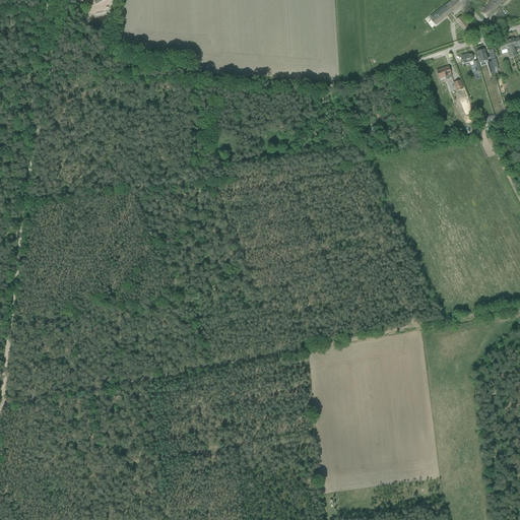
[(436,24),(461,4),(457,0),(452,0),(430,17),(436,24)]
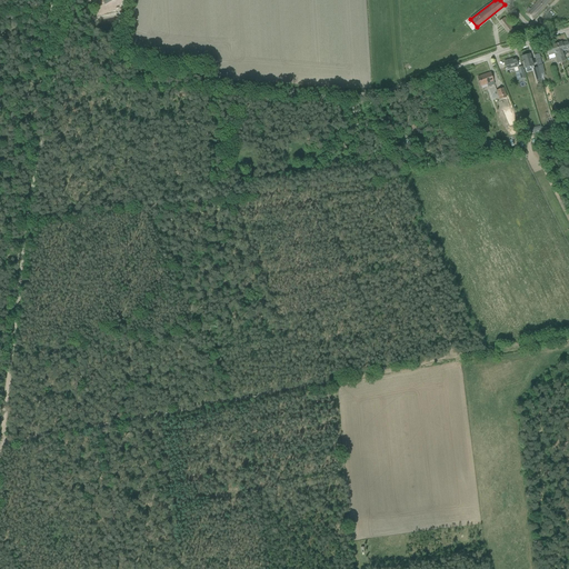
[(526,11),(528,12),(526,15),(532,20),(550,0),(538,0),(530,10),(528,8),(526,11)]
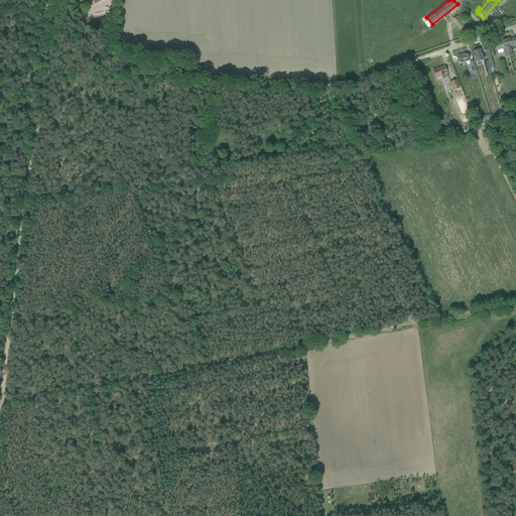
[(460,31),(465,28),(458,15),(453,18),(460,31)]
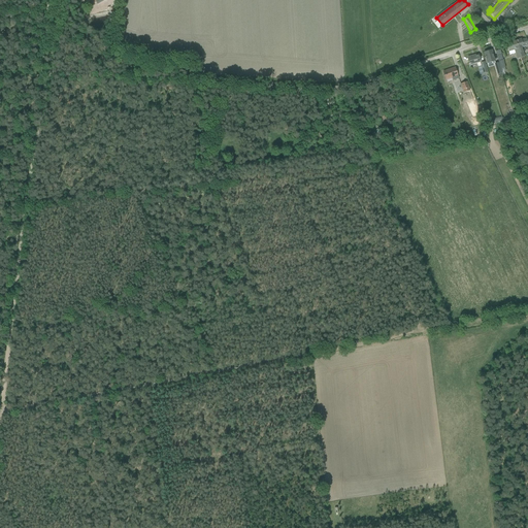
[(527,45),(527,42),(527,38),(522,40),(522,39),(516,40),(521,58),(521,59),(525,58),(522,47),(524,47),(527,45)]
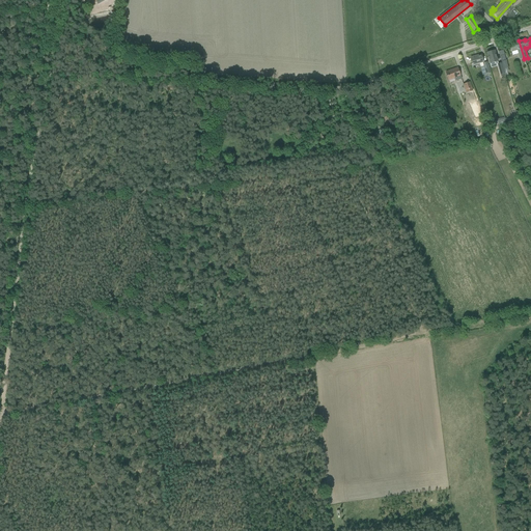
[(524,58),(519,40),(513,43),(513,44),(509,45),(511,52),(515,51),(518,50),(521,59),(524,58)]
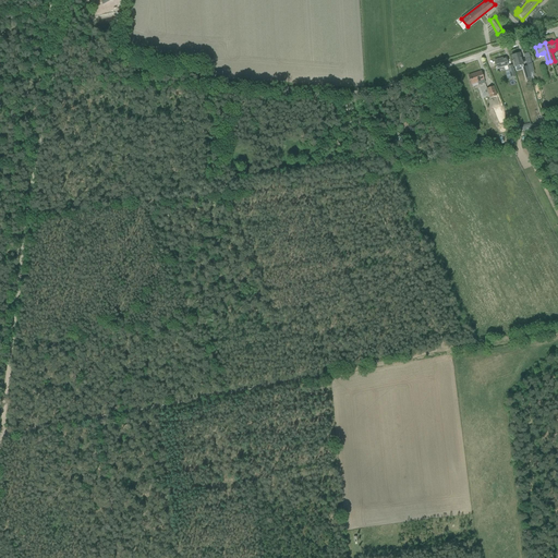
[(511,56),(514,65),(522,63),(520,53),(511,56)]
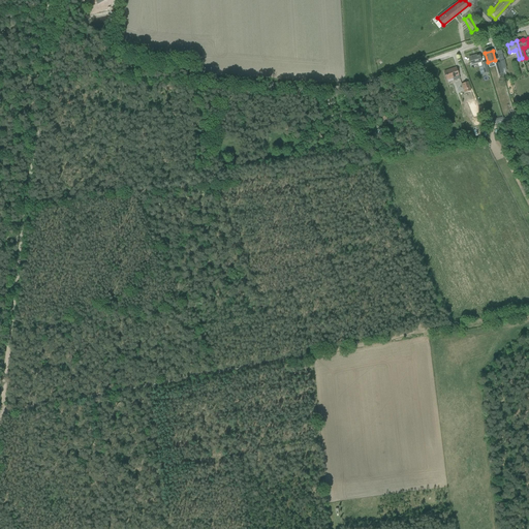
[(475,56),(475,57),(469,59),(471,65),(481,62),(479,54),(475,56)]
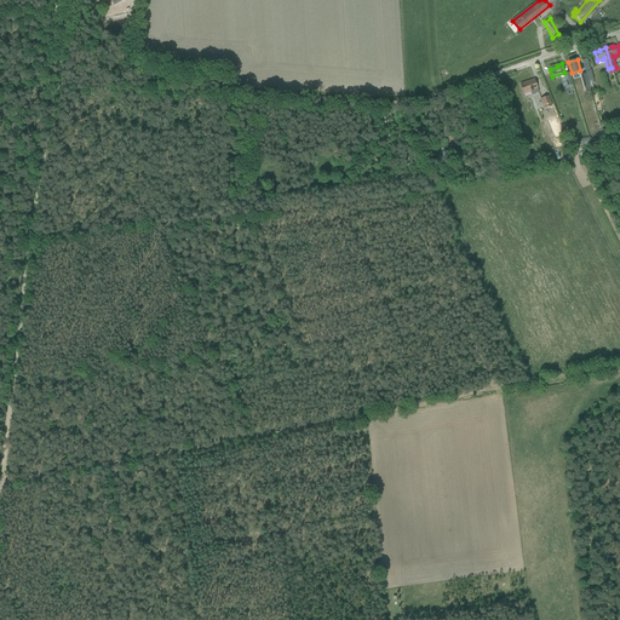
[(539,92),(534,80),(521,85),(524,93),(530,91),(532,95),(539,92)]
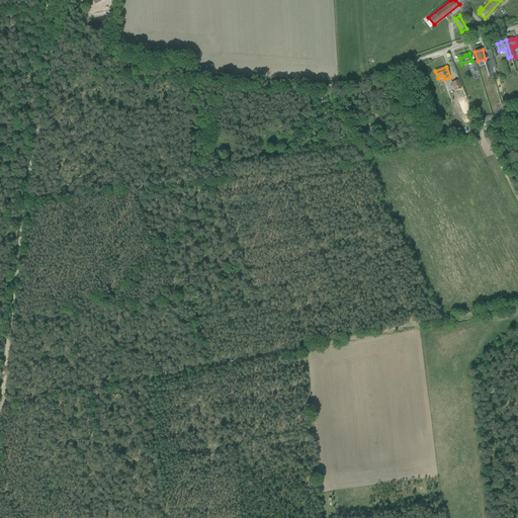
[(451,82),(454,90),(461,88),(458,80),(451,82)]
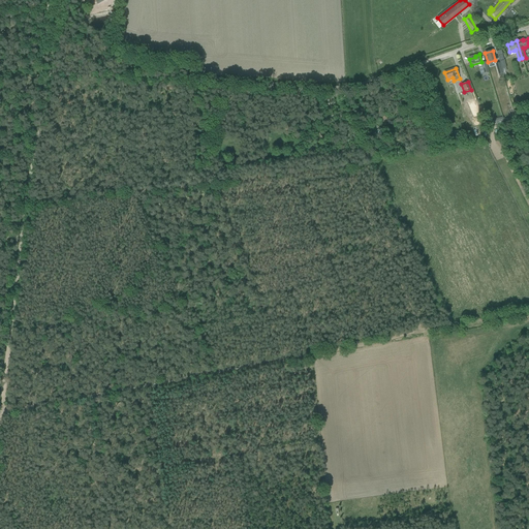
[(469,99),(466,100),(470,114),(474,112),(473,110),(477,109),(472,95),(469,97),(469,99)]
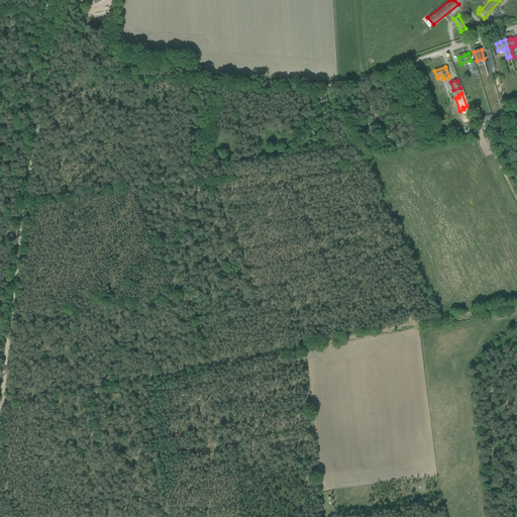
[(367,133),(374,127),(372,124),(365,131),(367,133)]
